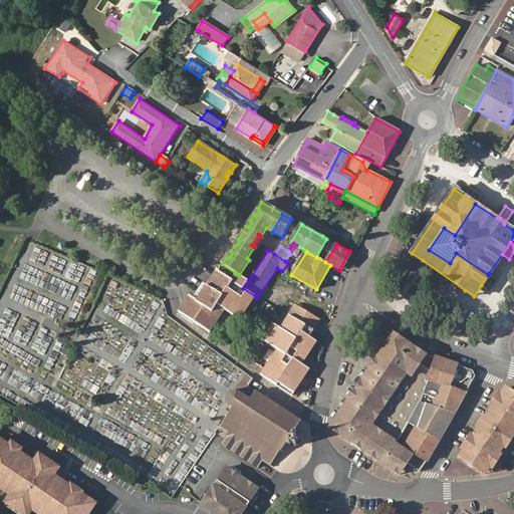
[(224,309),(240,319),(255,296),(243,288),(248,281),(239,275),(235,273),(230,280),(216,271),(206,285),(203,284),(194,298),(189,296),(179,311),(209,331),(224,309)]
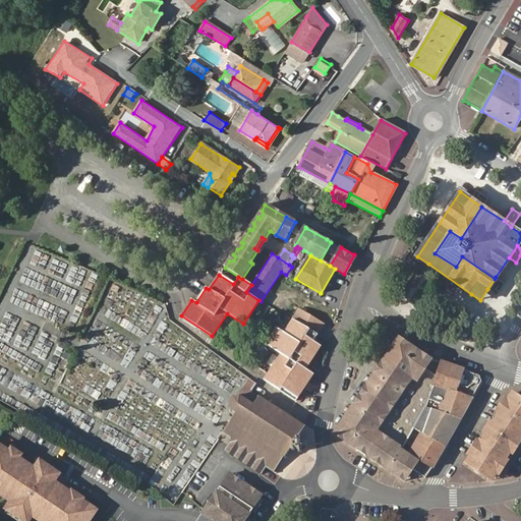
[(487,289),(497,295),(505,283),(496,277),(495,279),(487,289)]
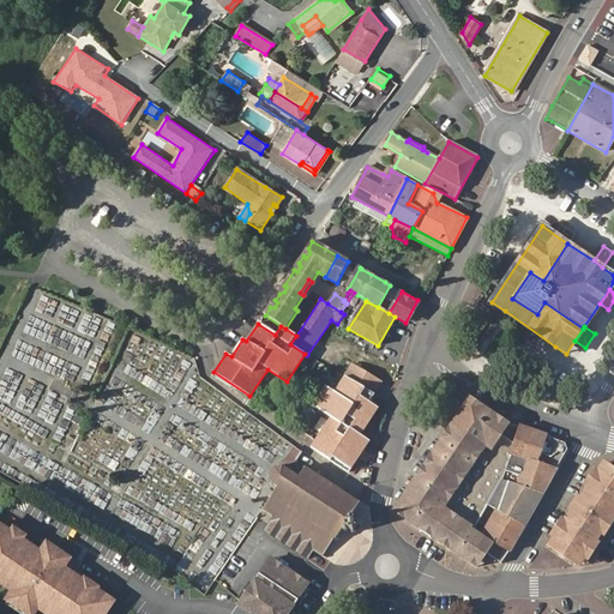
[(374,393),(383,381),(353,365),(344,377),(374,393)]
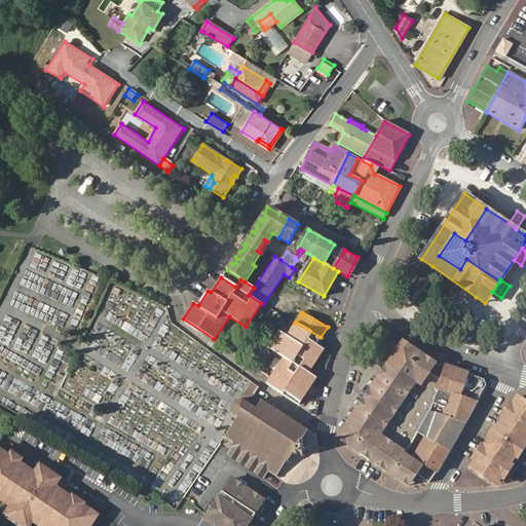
[(315,379),(307,373),(323,349),(315,344),(321,337),(295,323),(287,336),(278,332),(268,348),(284,359),(266,385),(282,395),(285,390),(300,401),(315,379)]
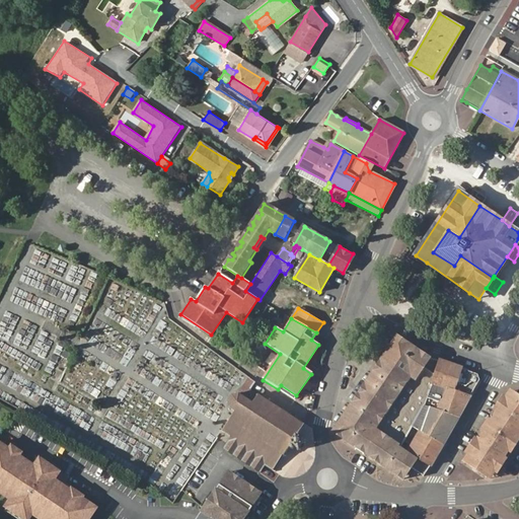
[(427,365),(430,360),(397,339),(358,395),(338,427),(337,431),(337,434),(340,438),(403,479),(406,475),(390,465),(340,432),(398,345),(427,365)]
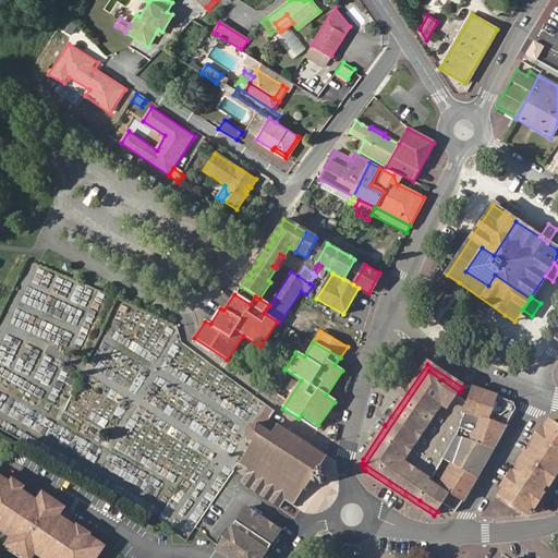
[(471,393),(468,404),(456,397),(459,392),(428,371),(365,464),(420,500),(424,493),(429,482),(464,500),(478,475),(516,411),(512,402),(472,389),(471,393)]
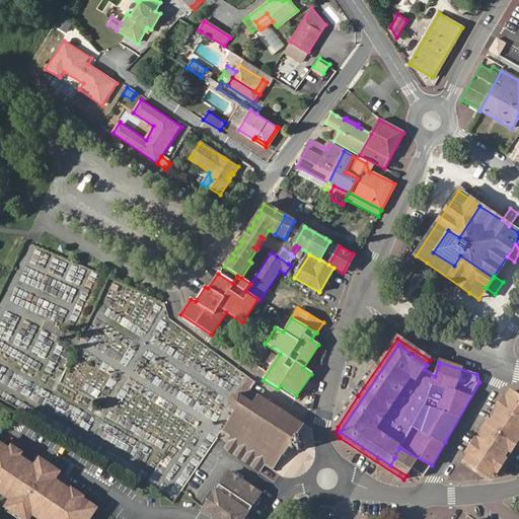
[(249,378),(241,389),(246,393),(250,388),(255,382),(249,378)]
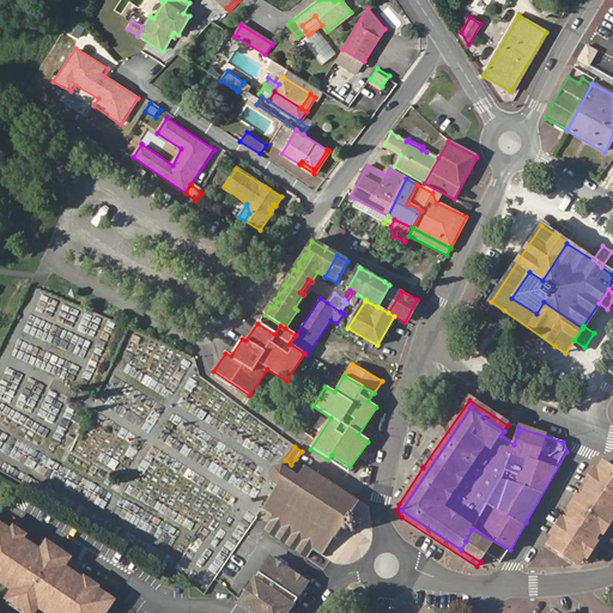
[(347,472),(350,467),(332,455),(328,460),(328,461),(347,472)]
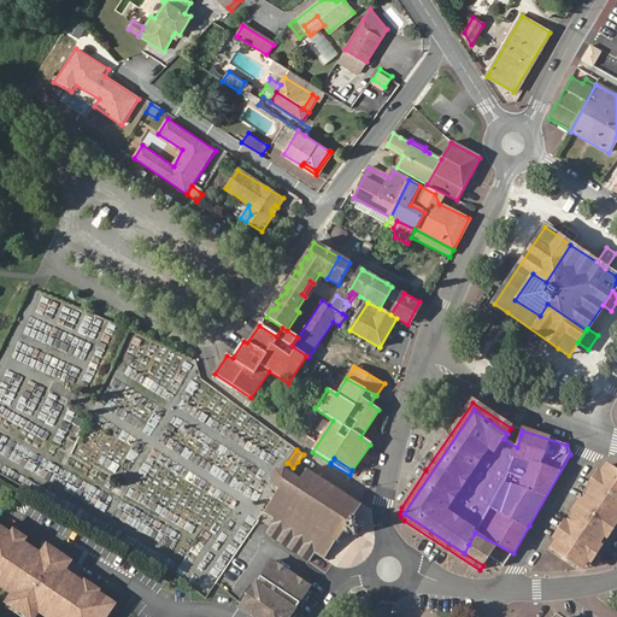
[(354,533),(362,523),(358,521),(359,518),(357,512),(360,504),(298,462),(293,468),(291,471),(285,468),(277,469),(271,477),(272,486),(278,489),(264,510),(276,517),(268,530),(310,559),(316,552),(328,534),(338,540),(344,532),(348,532),(351,530),(354,533)]
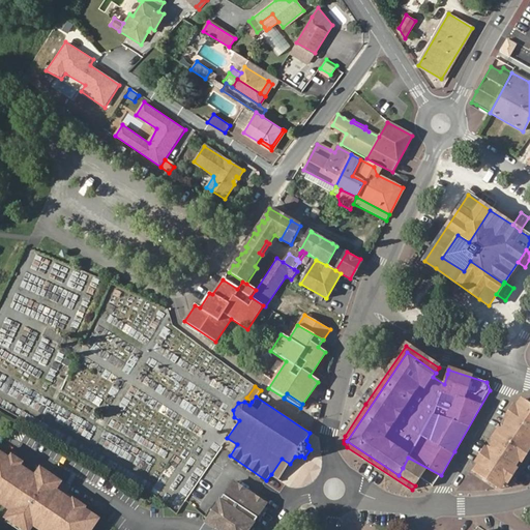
[(489,449),(478,465),(474,471),(501,489),(505,481),(516,466),(520,460),(529,444),(529,443),(529,404),(522,399),(518,406),(507,422),(503,428),(493,443),(489,449)]
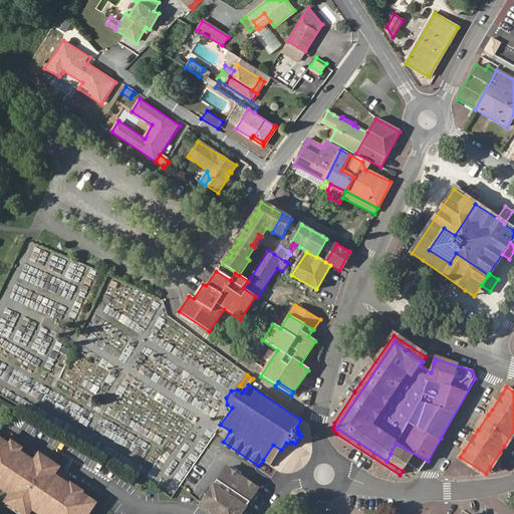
[(497,394),(491,405),(492,410),(502,394),(497,394)]
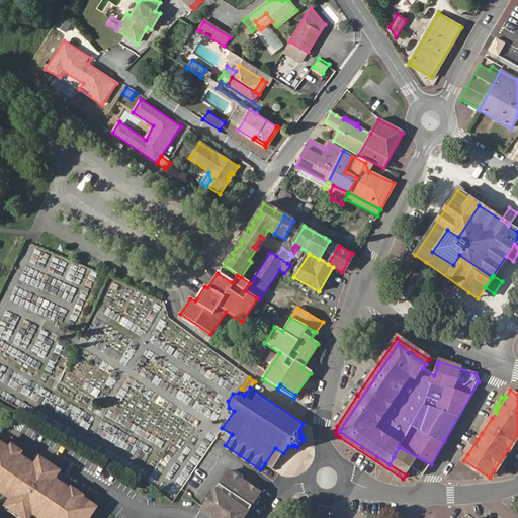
[(488,418),(481,428),(482,433),(492,418),(488,418)]
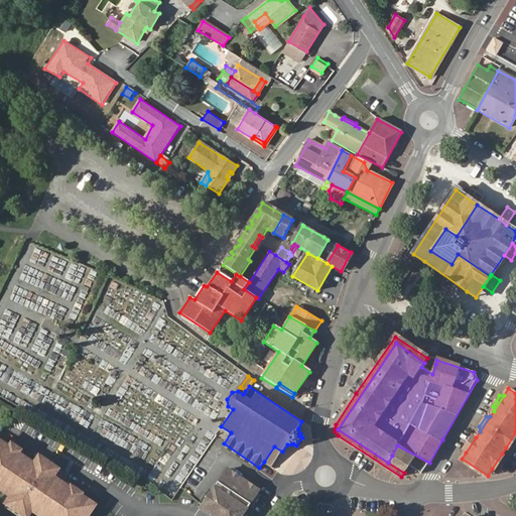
[(508,448),(515,437),(515,432),(506,447),(508,448)]
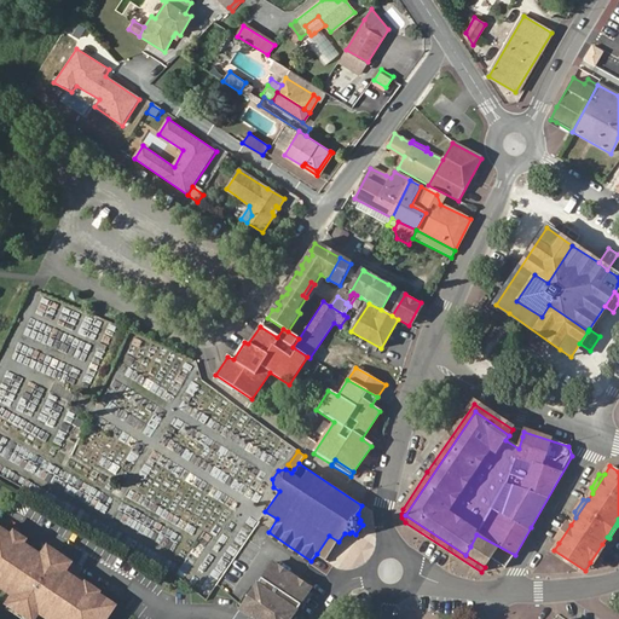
[(566,525),(559,537),(559,543),(571,525),(566,525)]
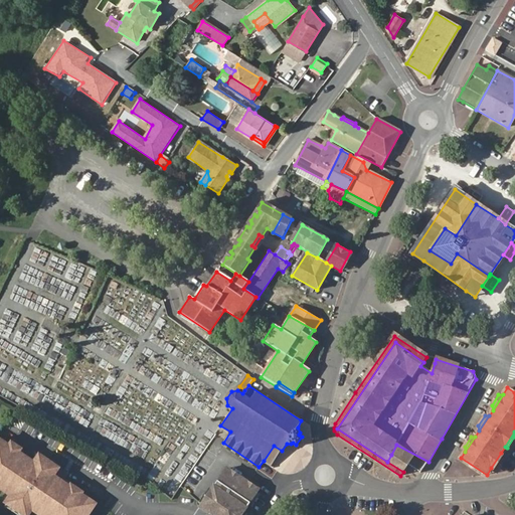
[(7,503),(23,514),(50,463),(39,456),(34,464),(0,441),(0,487),(12,496),(7,503)]
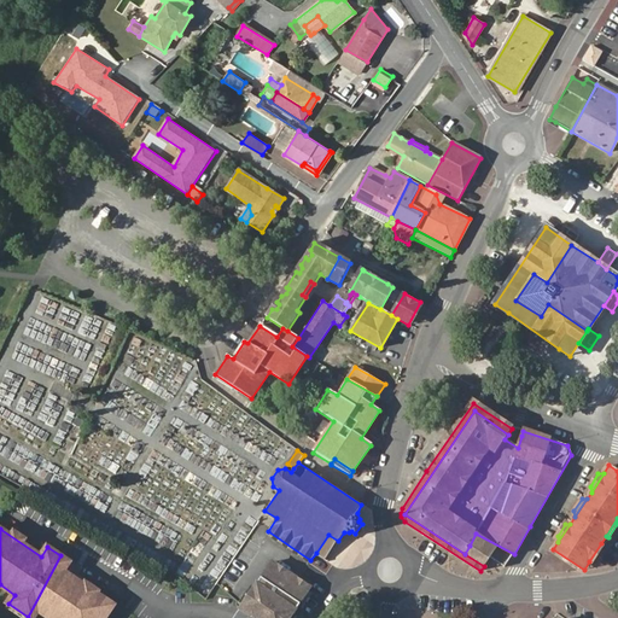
[(489,558),(506,566),(514,554),(476,534),(470,546),(489,558)]
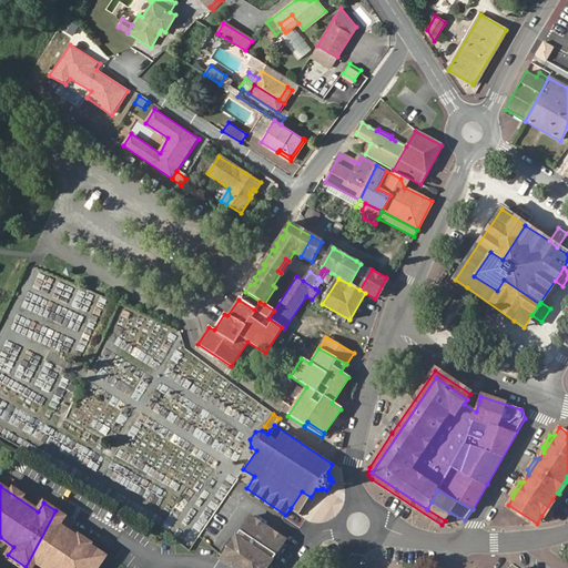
[(291,508),(300,514),(311,497),(302,492),(291,508)]
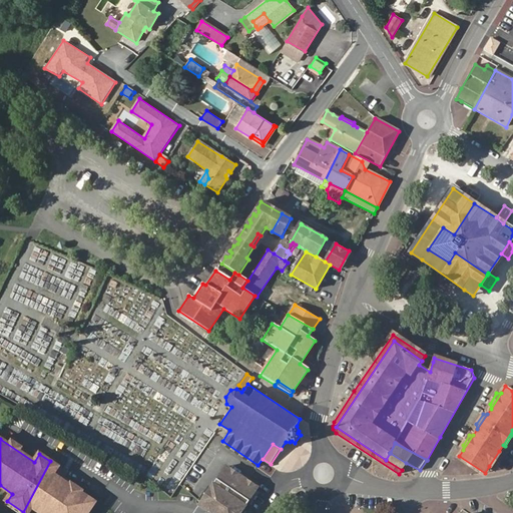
[(493,466),(500,455),(499,451),(489,466),(493,466)]
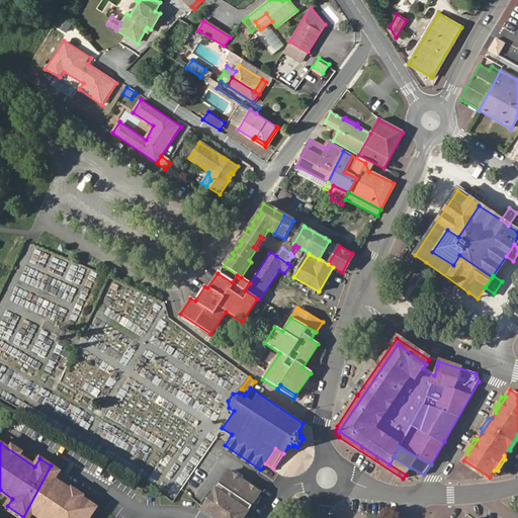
[(406,475),(410,467),(394,457),(390,464),(406,475)]
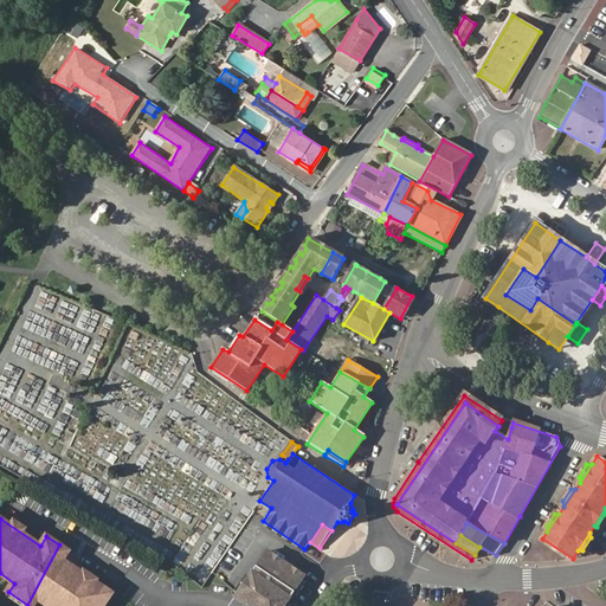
[(103,605),(113,593),(63,560),(69,552),(59,545),(27,605),(28,605),(33,605),(38,599),(49,605),(103,605)]
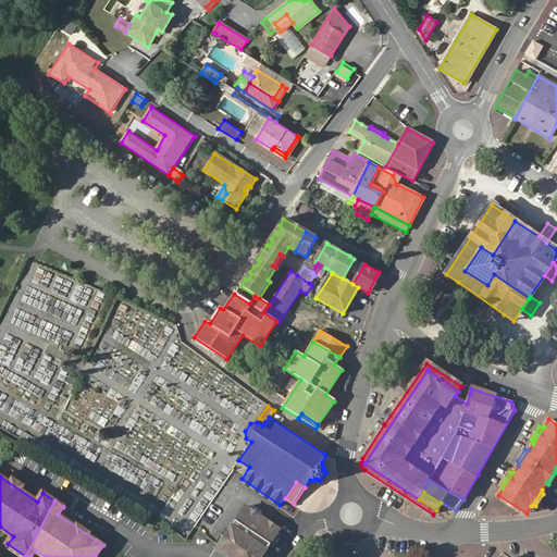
[(260,556),(261,556),(262,556),(264,556),(272,547),(269,545),(277,532),(280,529),(277,528),(244,505),(227,531),(218,544),(215,546),(217,547),(219,549),(213,556),(260,556)]
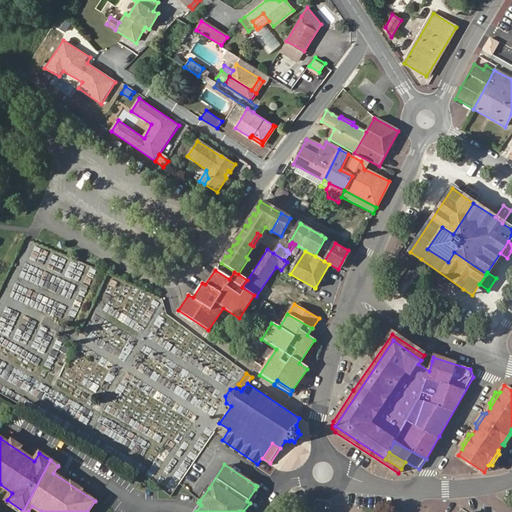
[(206,486),(197,498),(200,500),(209,488),(206,486)]
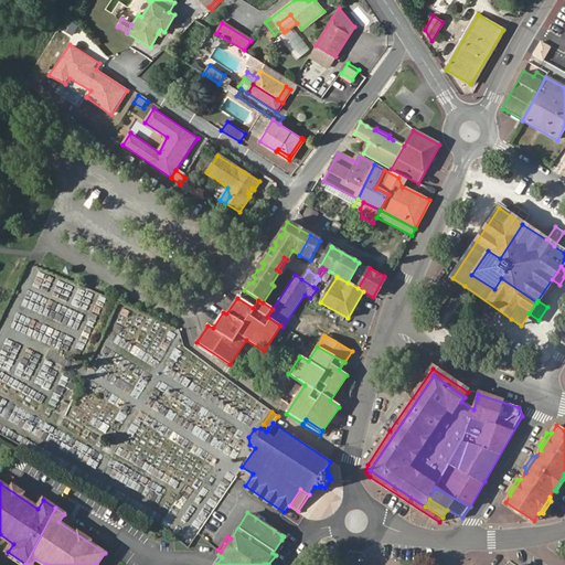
[(276,555),(285,542),(281,540),(273,553),(276,555)]
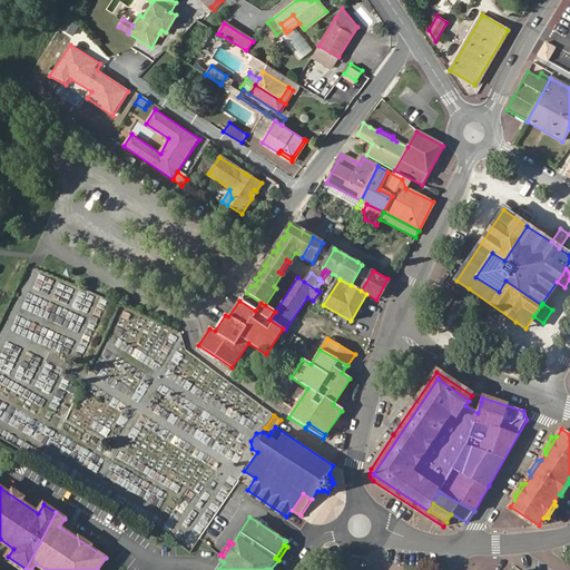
[(215,569),(214,569),(218,569),(224,562),(222,560),(215,569)]
